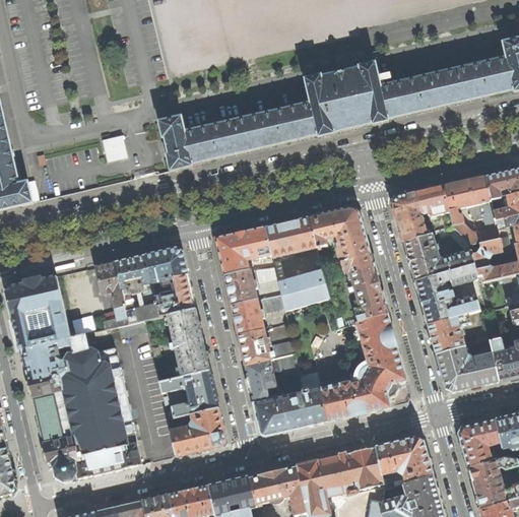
[(167,153),(170,170),(193,165),(192,162),(318,132),(318,135),(334,131),(334,130),(350,126),(372,122),(372,123),(388,119),(387,117),(513,87),(513,90),(518,88),(518,37),(502,41),(506,56),(380,84),(375,61),(359,65),(360,66),(322,75),(321,73),(305,77),(310,101),(185,129),(181,115),(158,120),(163,136),(165,136),(169,152),(167,153)]
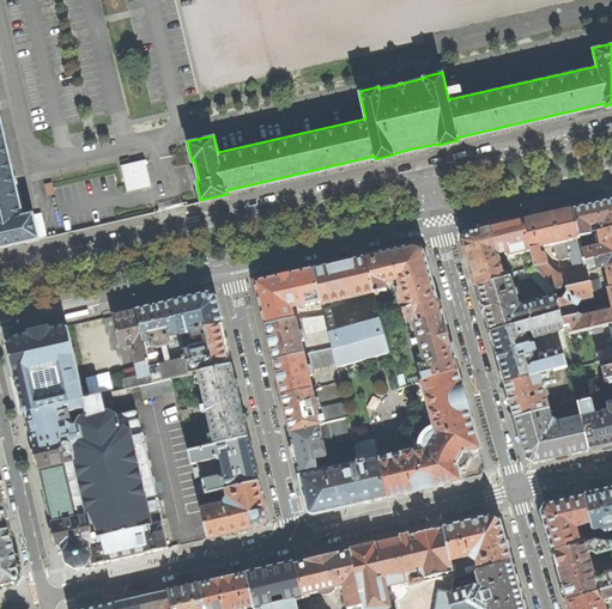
[(25,241),(38,237),(38,236),(32,212),(23,214),(0,117),(0,245),(1,245),(25,239),(25,241)]
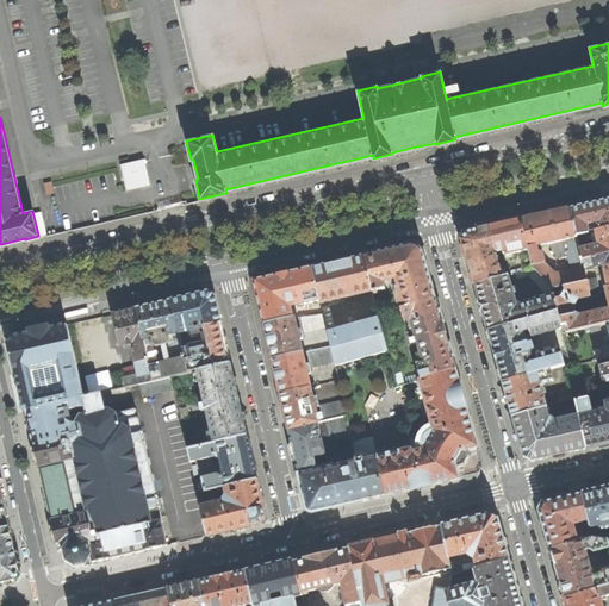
[(136,160),(120,163),(125,187),(145,182),(142,169),(138,169),(136,160)]
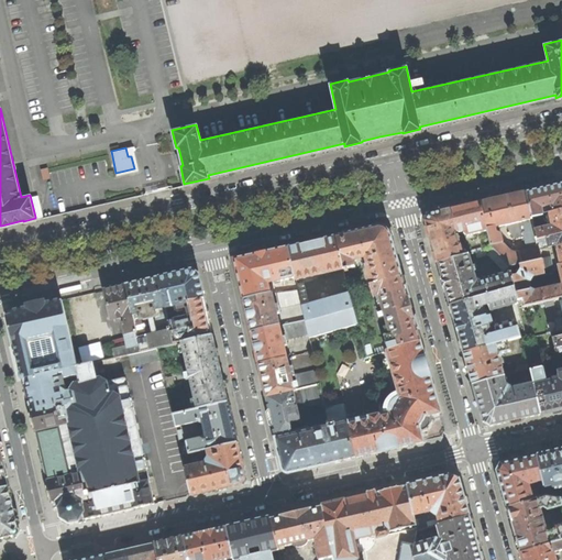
[(561,180),(547,184),(526,189),(531,213),(537,211),(542,210),(540,204),(550,201),(551,206),(554,205),(555,208),(561,206),(561,180)]
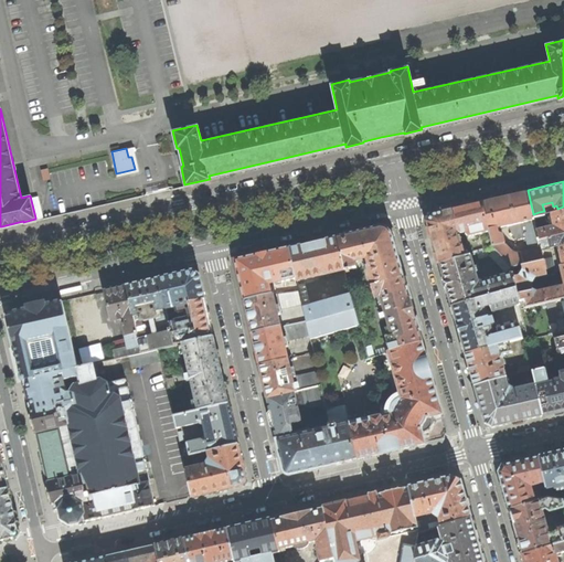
[(542,256),(535,222),(533,214),(528,190),(506,194),(482,200),(489,229),(493,244),(511,263),(520,262),(542,256)]
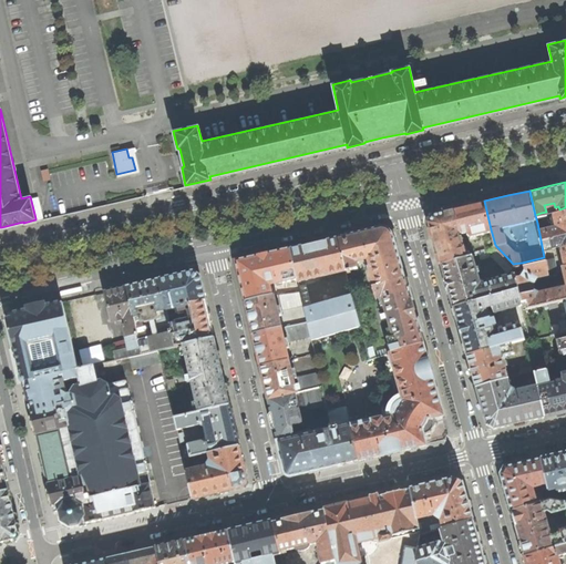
[(37,195),(30,196),(35,218),(41,217),(37,195)]
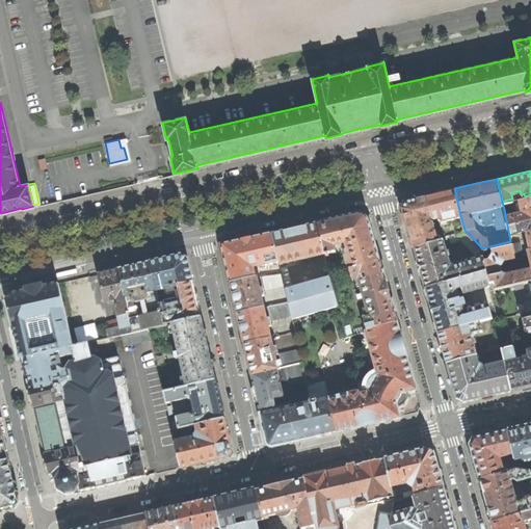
[(428,194),(425,195),(429,214),(430,215),(432,217),(437,215),(439,218),(441,219),(460,215),(454,188),(440,191),(428,194)]
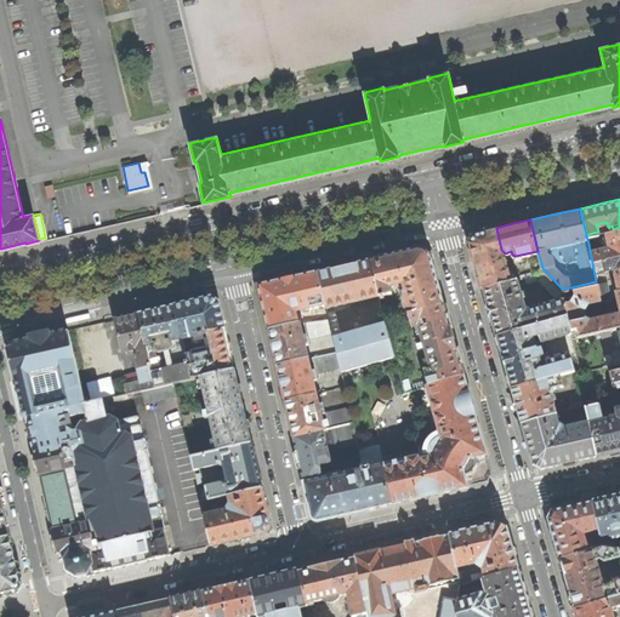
[(593,260),(601,258),(619,253),(619,227),(613,229),(606,232),(608,246),(591,250),(593,260)]
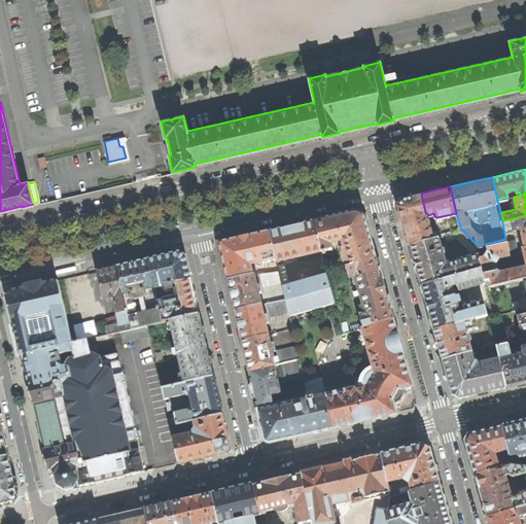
[(425,212),(421,194),(402,198),(398,205),(404,222),(410,244),(432,237),(430,228),(427,229),(425,219),(423,217),(422,213),(425,212)]
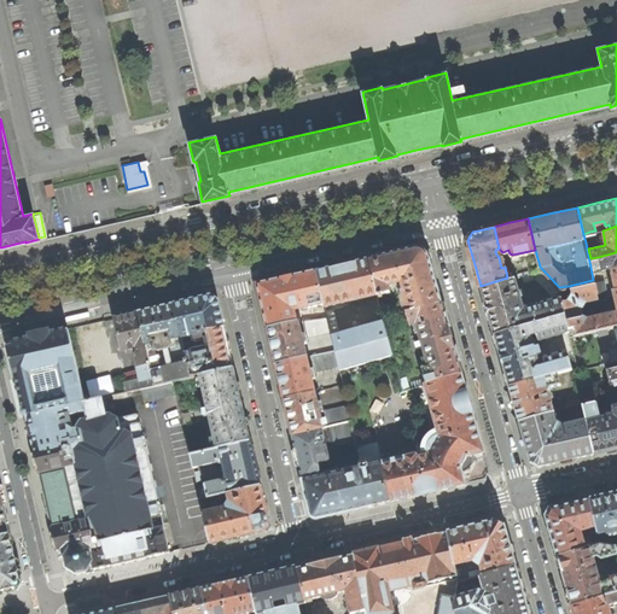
[(378,253),(368,256),(377,293),(378,292),(379,294),(383,294),(382,292),(388,291),(386,280),(399,278),(402,288),(400,290),(406,310),(440,300),(437,290),(432,272),(429,256),(428,256),(425,249),(418,245),(414,245),(413,245),(411,245),(394,249),(378,252),(378,253)]
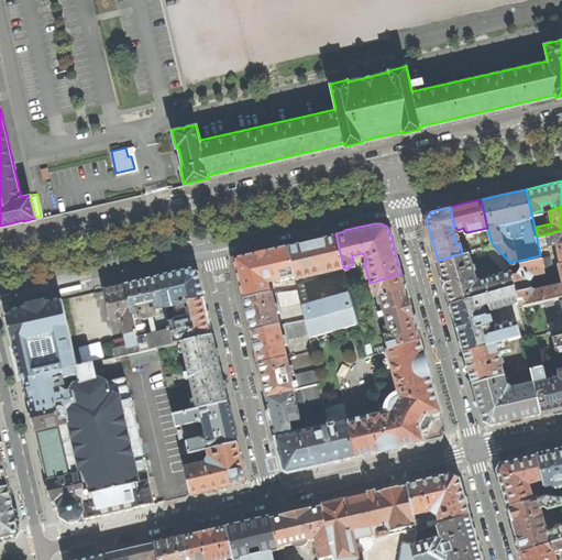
[(560,261),(561,260),(561,230),(544,234),(546,235),(538,238),(540,245),(555,242),(560,261)]
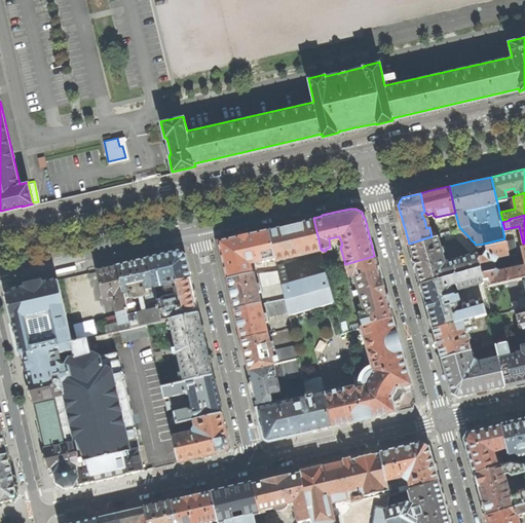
[(293,223),(268,228),(275,257),(275,259),(292,256),(292,258),(297,256),(297,255),(321,250),(313,218),(293,223)]
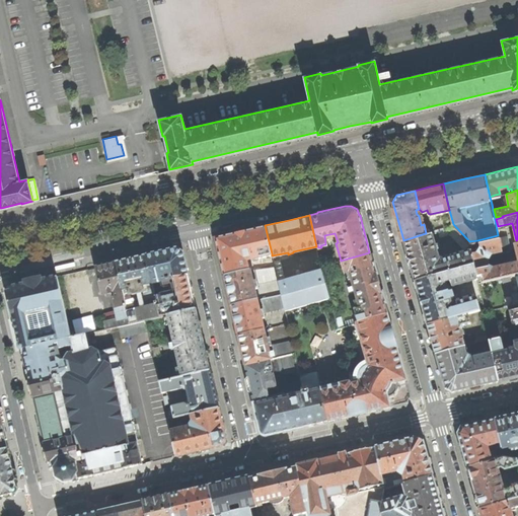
[(272,253),(265,225),(242,230),(220,236),(216,241),(224,274),(249,268),(246,256),(250,255),(251,258),(272,253)]
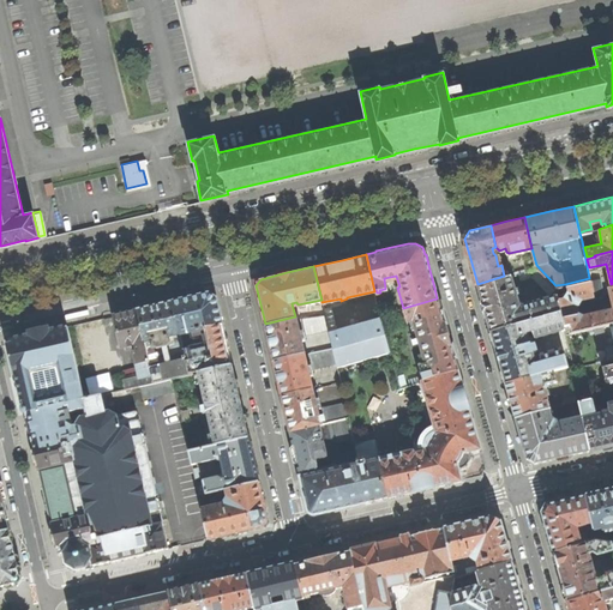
[(511,275),(504,276),(478,284),(484,308),(490,330),(559,309),(556,294),(522,303),(517,300),(511,275)]
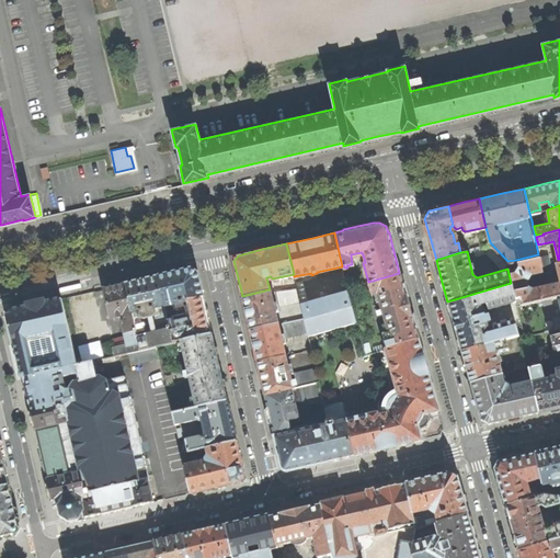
[(547,252),(538,254),(541,264),(548,263),(549,262),(547,252)]
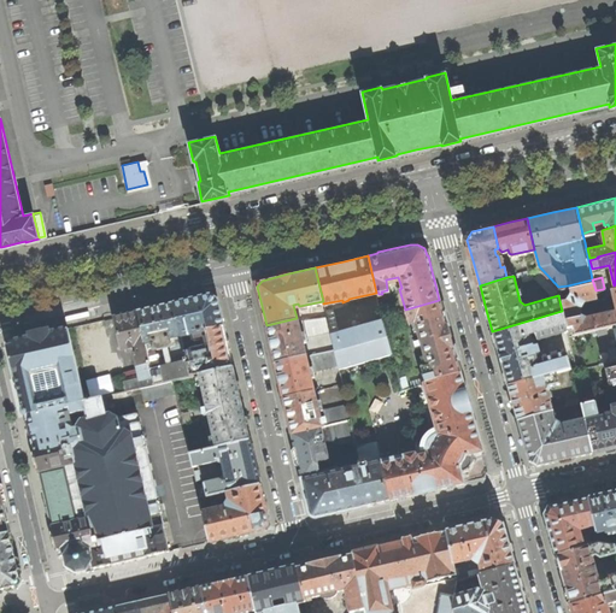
[(615,322),(615,284),(614,286),(611,287),(615,306),(615,311),(614,312),(614,311),(611,310),(585,316),(580,312),(578,306),(582,299),(603,293),(603,289),(596,290),(592,280),(568,286),(569,292),(567,296),(562,298),(569,325),(567,326),(569,334),(611,324),(615,322)]
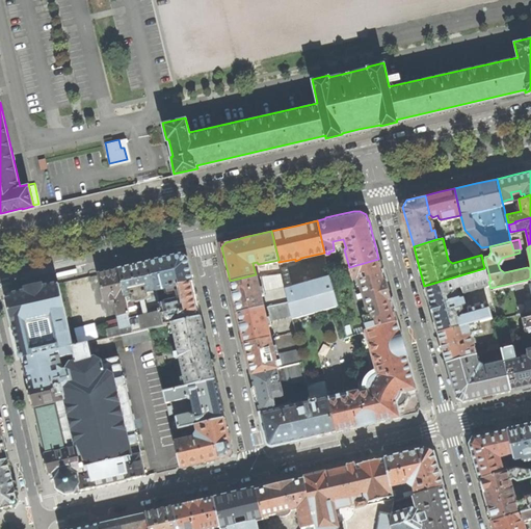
[(155,287),(159,286),(192,279),(187,257),(180,252),(153,259),(149,259),(155,287)]
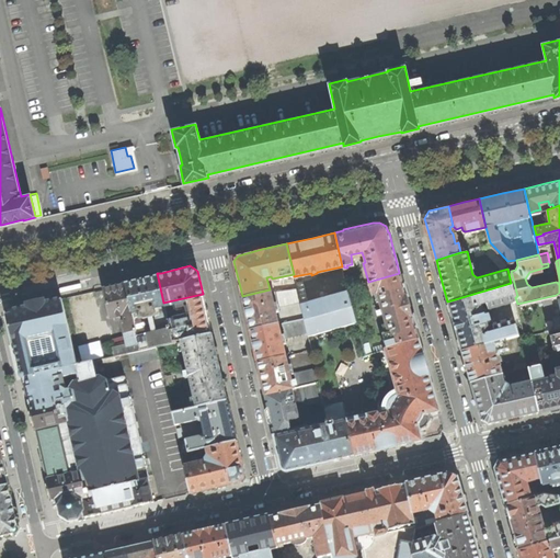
[(141,277),(124,281),(134,320),(140,319),(139,316),(156,312),(158,322),(139,328),(139,330),(136,331),(140,348),(157,344),(172,340),(167,317),(163,303),(157,273),(141,277)]
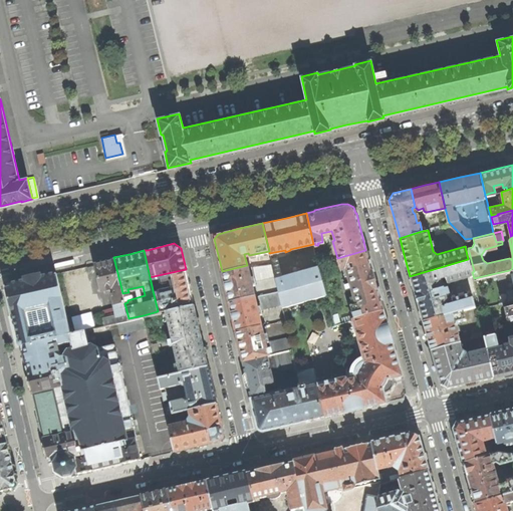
[(353,317),(382,308),(374,279),(365,250),(337,258),(336,258),(339,269),(345,267),(349,281),(348,281),(350,289),(351,289),(355,303),(349,304),(353,317)]
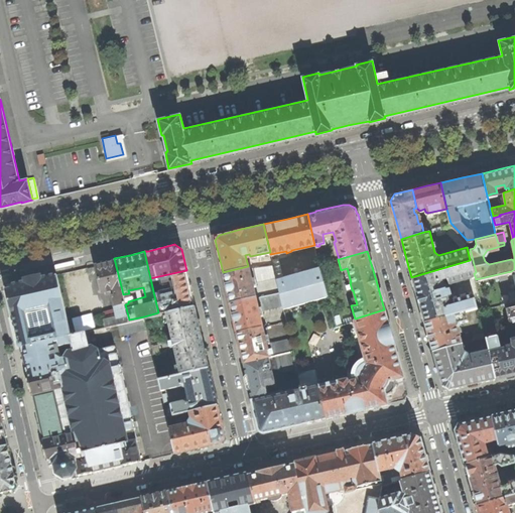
[(95,263),(101,290),(105,289),(105,290),(106,290),(111,289),(117,316),(108,318),(109,325),(117,323),(129,319),(125,304),(123,294),(114,258),(105,260),(95,263)]
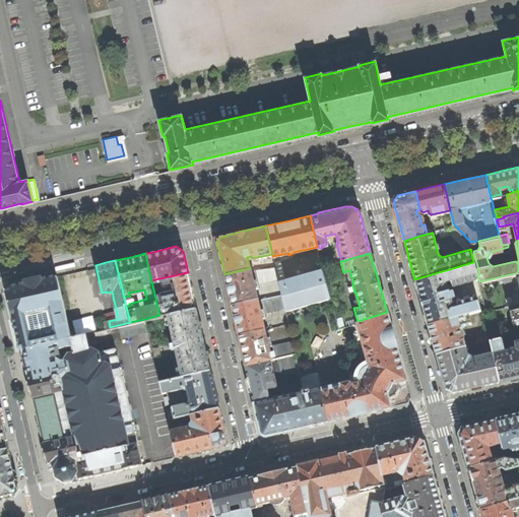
[(73,262),(73,261),(54,265),(54,269),(71,265),(74,265),(73,262)]
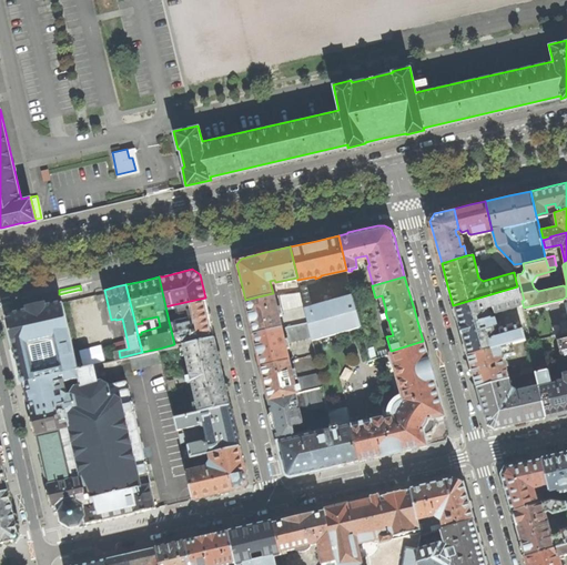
[(517,286),(453,305),(461,330),(467,353),(512,341),(524,338),(520,321),(499,326),(498,329),(499,333),(495,334),(492,324),(495,323),(494,318),(490,318),(487,306),(492,305),(494,312),(520,304),(517,286)]
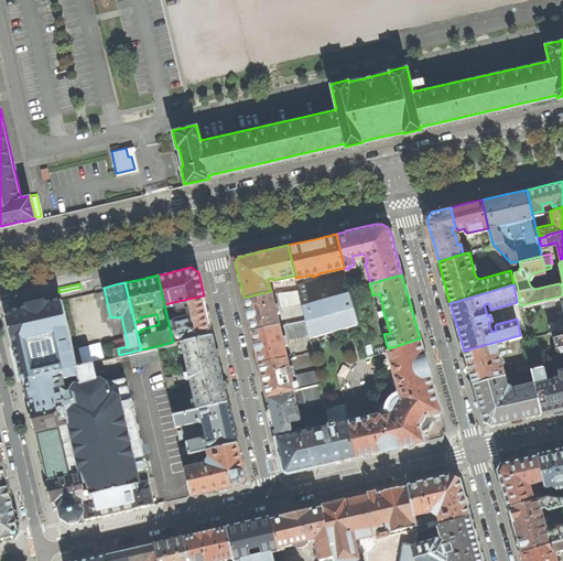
[(298,288),(275,290),(279,305),(301,301),(298,288)]
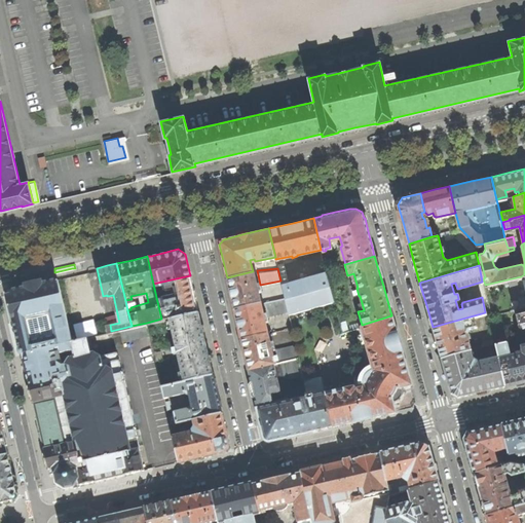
[(326,270),(282,285),(285,296),(287,309),(288,313),(334,300),(326,270)]
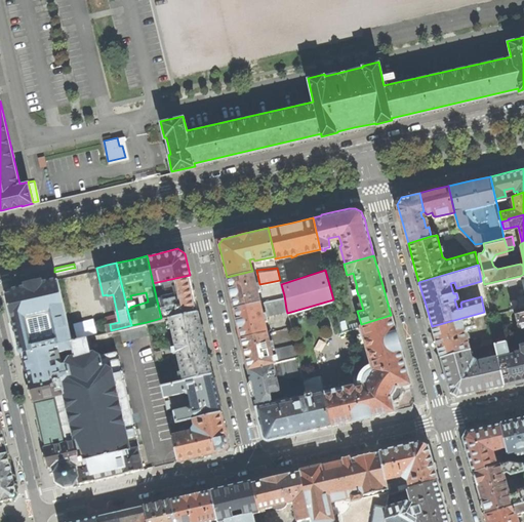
[(252,271),(227,277),(231,293),(234,307),(259,300),(252,271)]
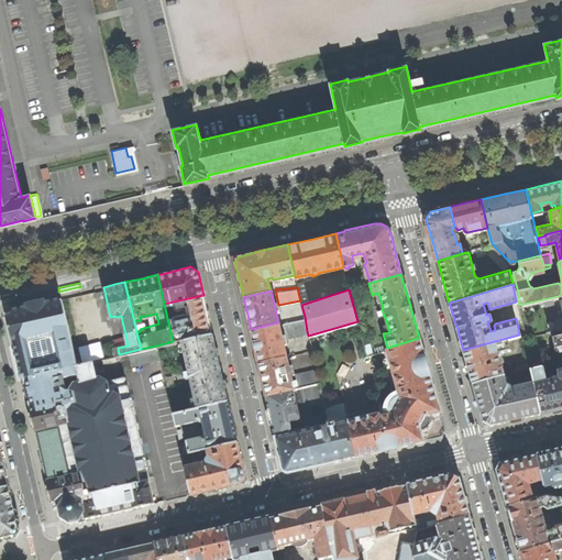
[(173,341),(180,340),(182,339),(179,333),(185,332),(186,338),(212,332),(206,308),(204,295),(168,303),(171,311),(178,310),(179,313),(189,310),(190,313),(167,318),(173,341)]
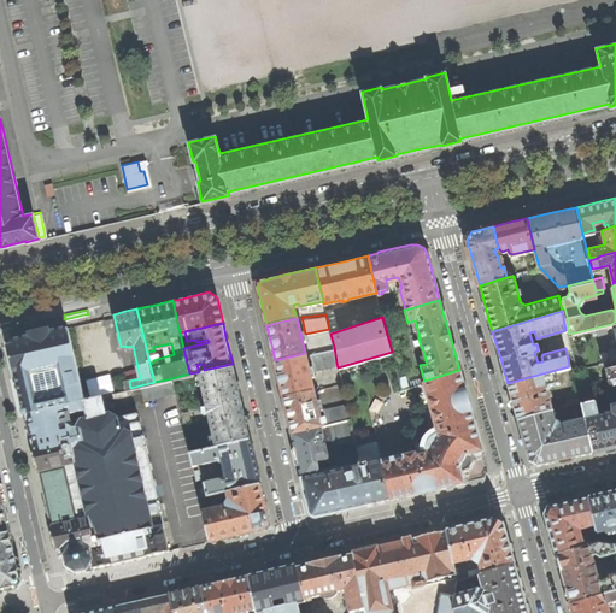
[(40,331),(12,337),(9,343),(24,412),(83,399),(66,325),(40,331)]
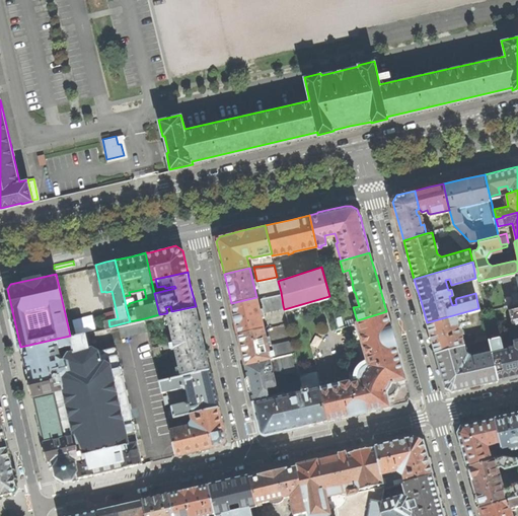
[(281,292),(261,296),(264,309),(283,305),(281,292)]
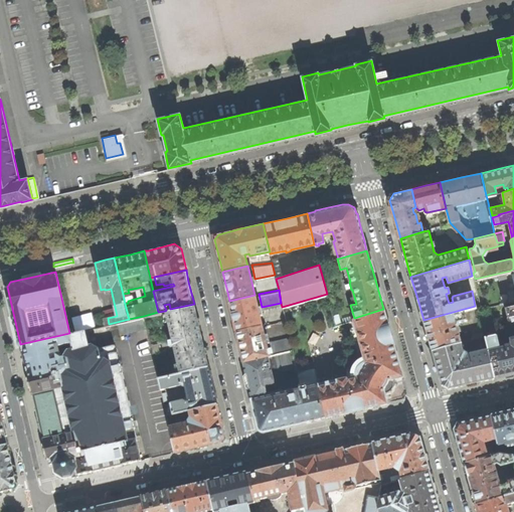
[(263,324),(254,295),(229,301),(232,316),(235,330),(262,324),(263,324)]
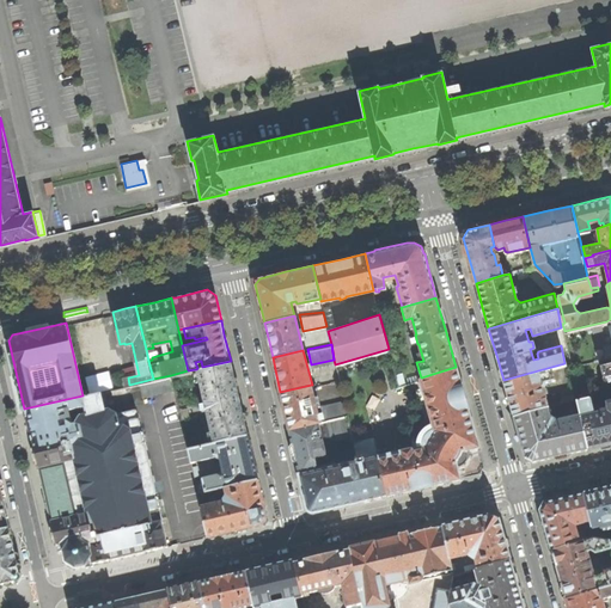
[(610,360),(599,363),(602,376),(610,373),(610,360)]
